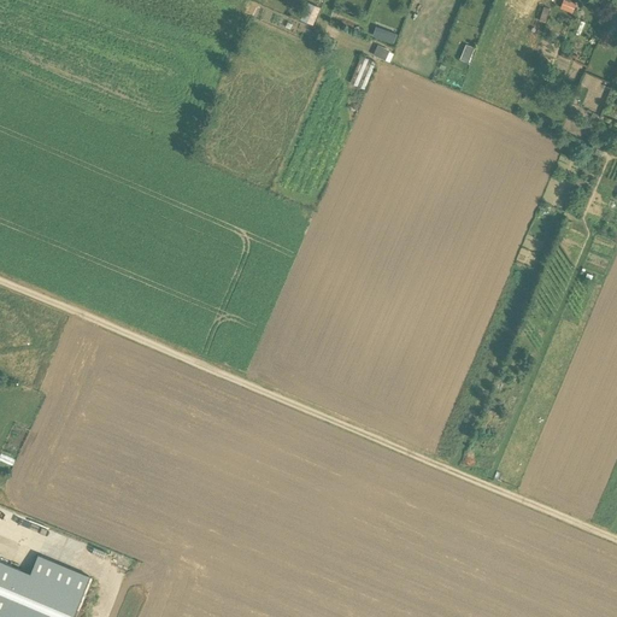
[(576,5),(564,0),(563,0),(560,10),(573,15),(576,5)]
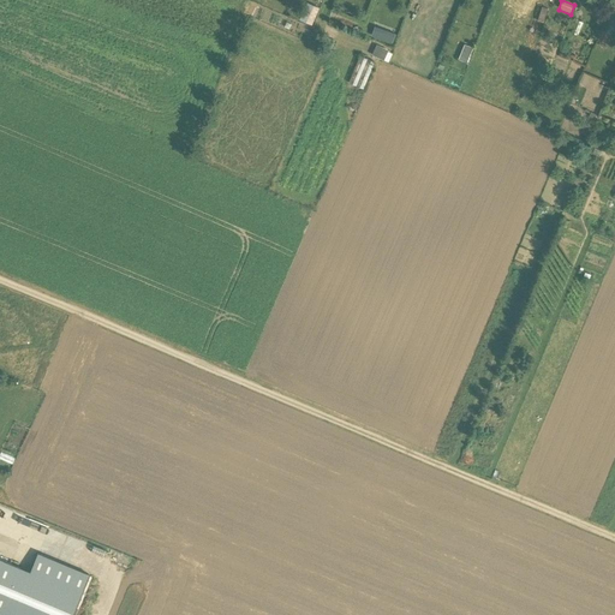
[(299,19),(311,25),(320,9),(308,3),(299,19)]
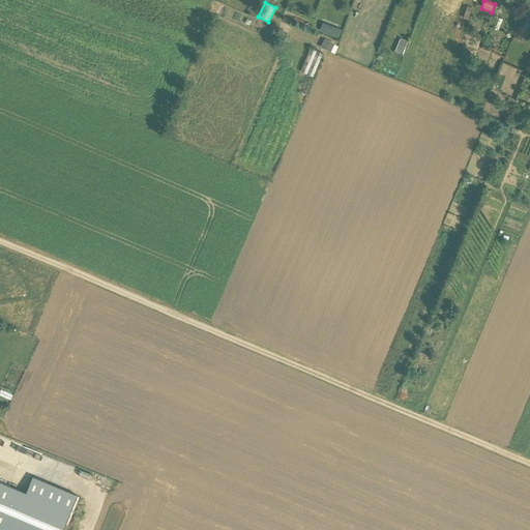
[(329,34),(337,37),(341,29),(332,26),(329,34)]
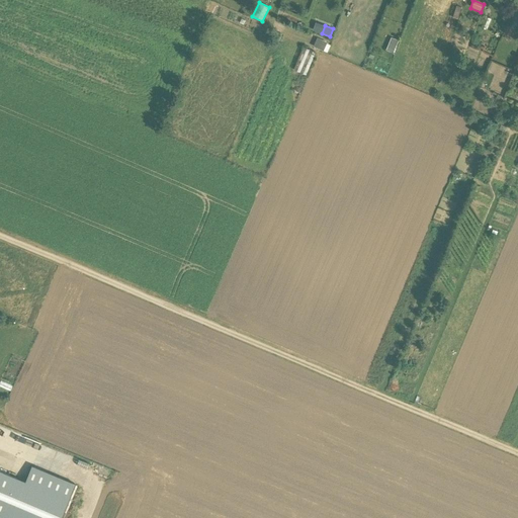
[(512,29),(506,27),(503,35),(509,37),(512,29)]
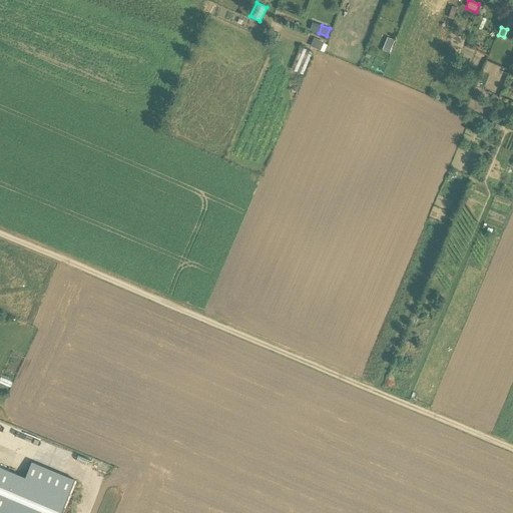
[(310,46),(320,51),(324,43),(324,42),(314,37),(310,46)]
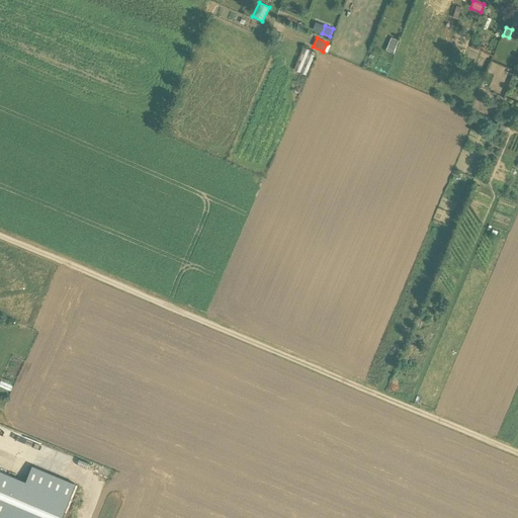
[(396,47),(389,44),(385,51),(394,54),(396,47)]
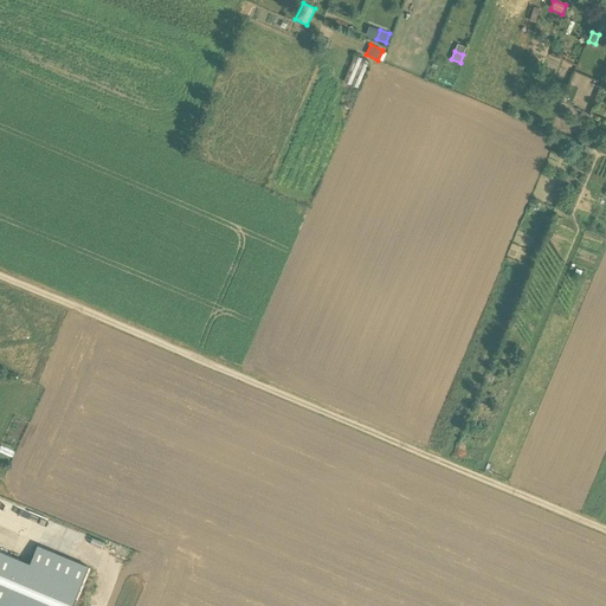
[(345,81),(359,86),(369,59),(356,55),(345,81)]
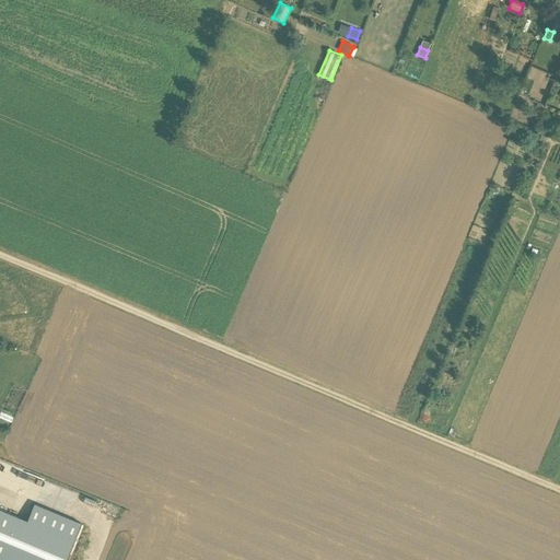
[(539,132),(558,141),(559,137),(548,131),(549,129),(547,128),(546,130),(540,128),(539,132)]
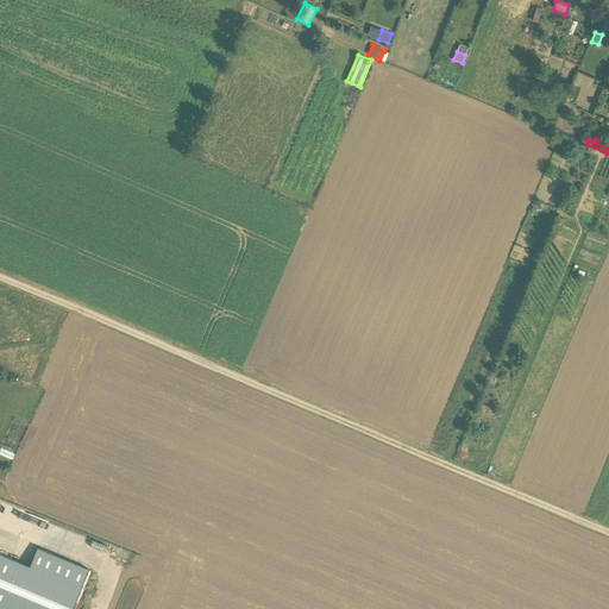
[(30,566),(0,553),(0,606),(6,608),(70,608),(87,571),(37,550),(30,566)]
